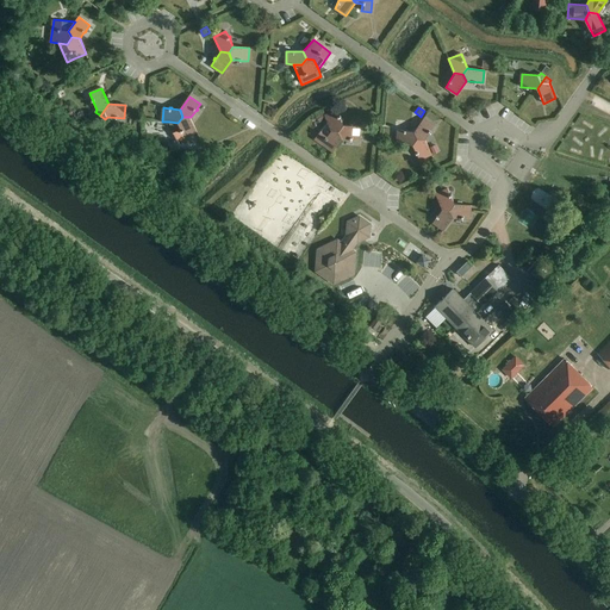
[(331,130),(338,130),(342,124),(336,110),(324,116),(331,130)]
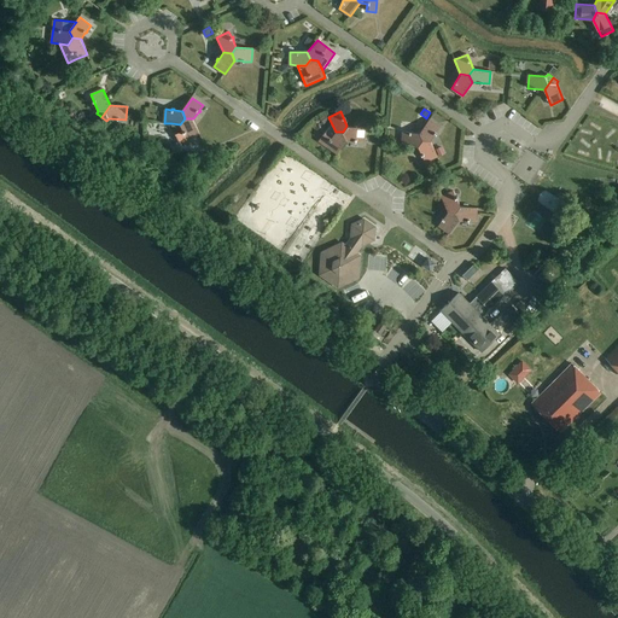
[(180,124),(172,123),(176,133),(181,143),(187,140),(197,135),(200,134),(193,118),(185,118),(180,124)]
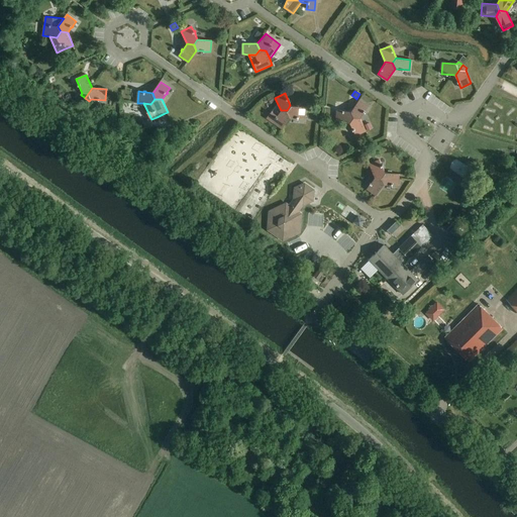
[(353,117),(359,118),(369,107),(359,100),(350,111),(353,117)]
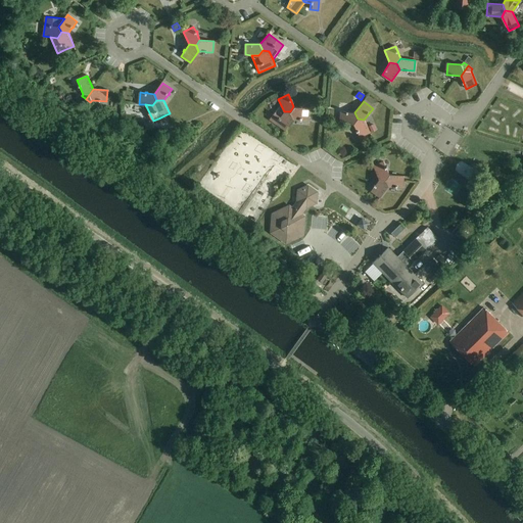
[(290,111),(293,117),(308,120),(310,108),(293,106),(290,111)]
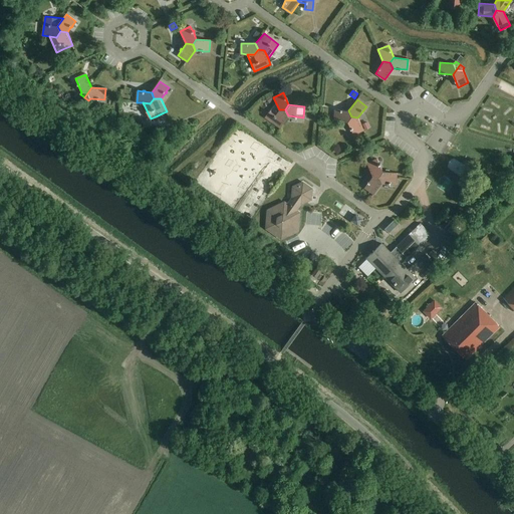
[(270,110),(266,117),(280,127),(288,115),(285,109),(279,109),(275,114),(270,110)]
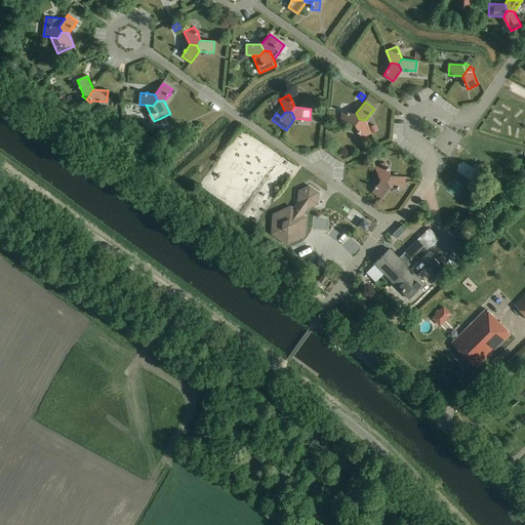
[(355,124),(359,119),(356,113),(342,112),(341,123),(355,124)]
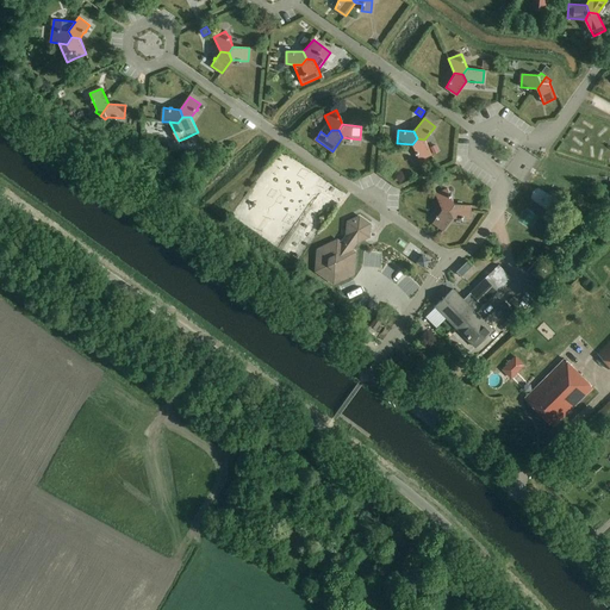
[(417,138),(412,144),(421,160),(431,155),(424,139),(417,138)]
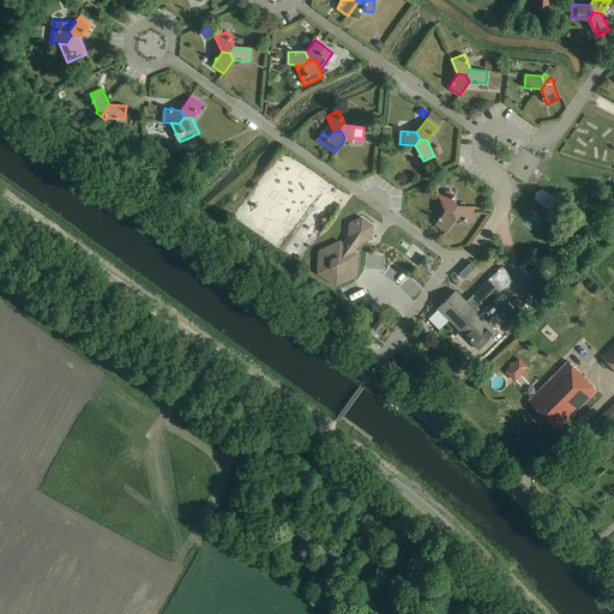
[(286,178),(294,169),(283,157),(264,175),(270,180),(275,175),(280,180),(284,175),(286,178)]
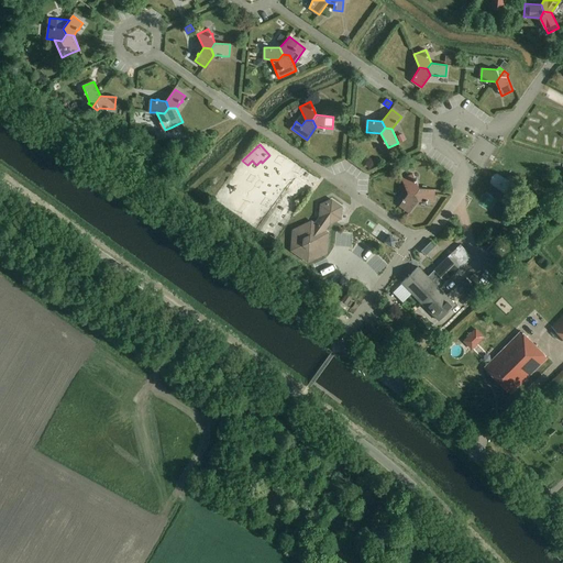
[(297,192),(304,184),(313,190),(319,180),(304,169),(297,178),(296,177),(289,187),(297,192)]
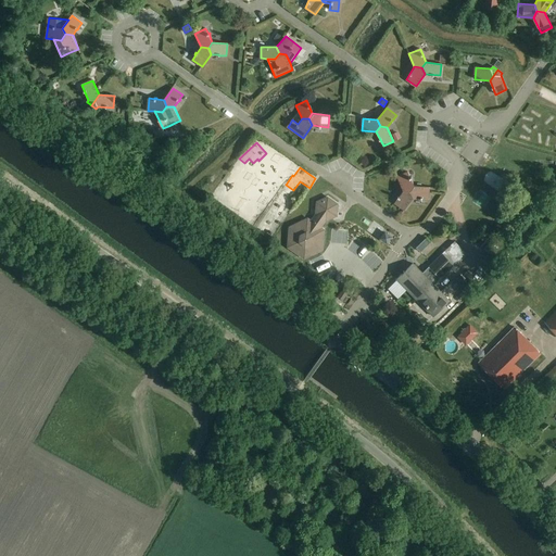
[(409,191),(414,186),(407,172),(396,177),(403,190),(409,191)]
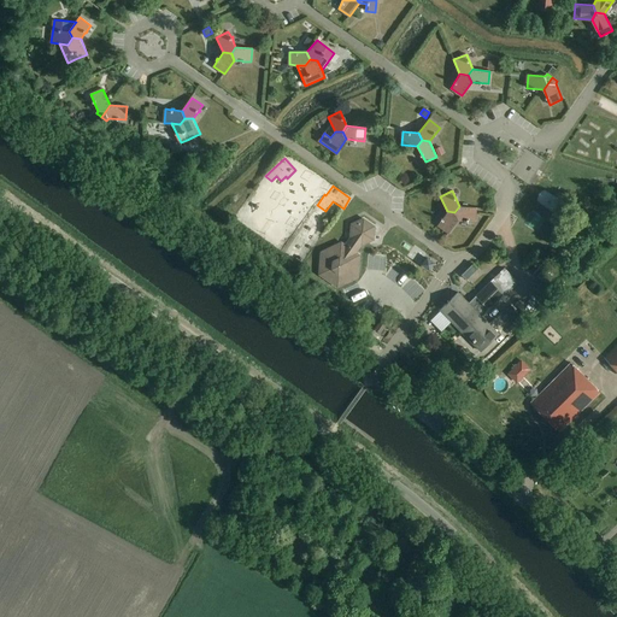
[(454,212),(458,219),(476,221),(477,209),(459,206),(454,212)]
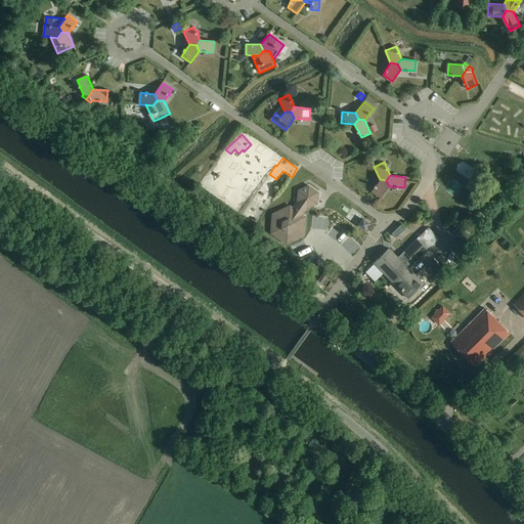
[(204,176),(203,185),(212,186),(213,177),(204,176)]
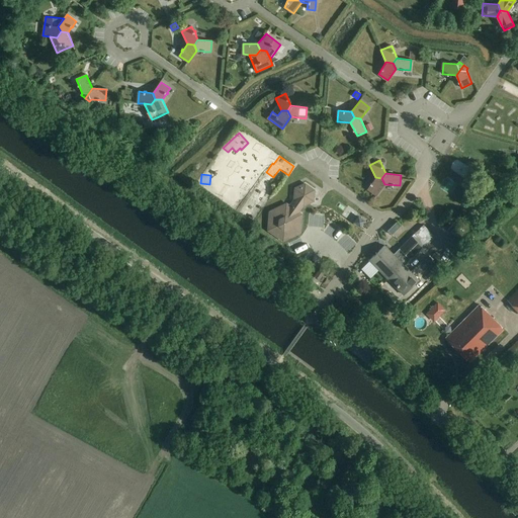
[(435,188),(448,197),(457,185),(444,176),(435,188)]
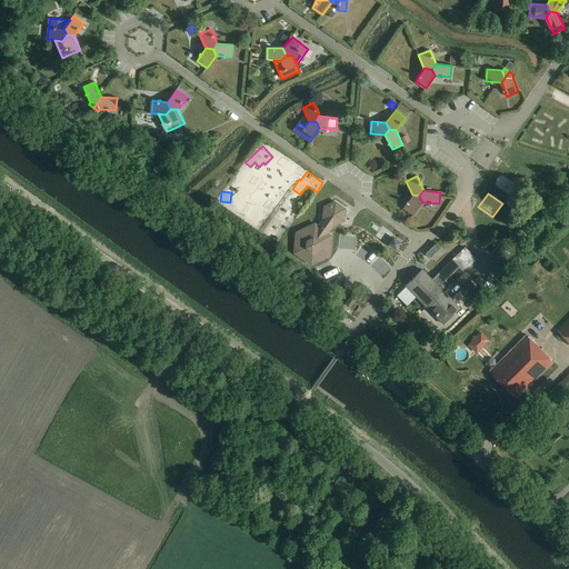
[(422,202),(419,196),(412,195),(403,208),(415,215),(422,202)]
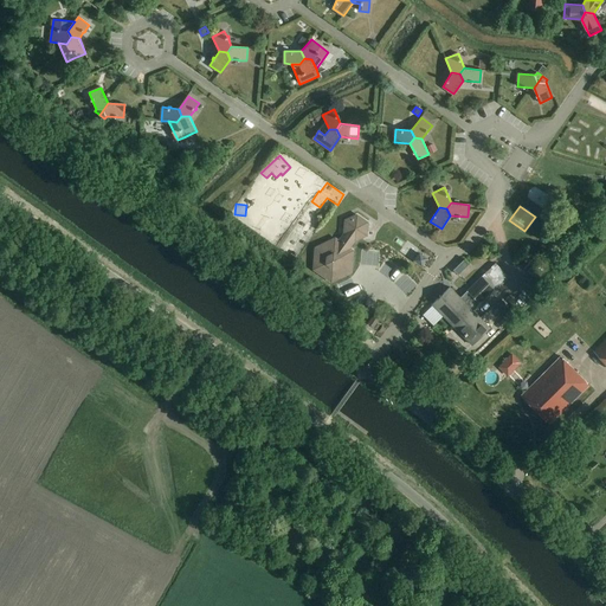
[(296,264),(321,224),(305,214),(281,255),(296,264)]
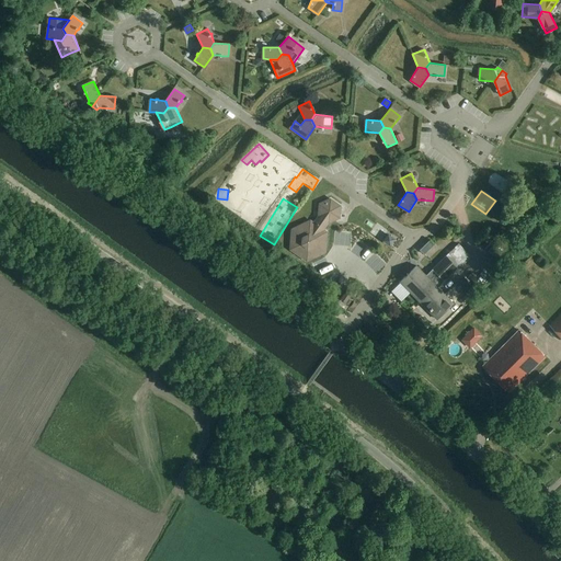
[(330,224),(341,219),(342,206),(331,198),(319,204),(318,216),(313,222),(311,220),(292,229),(289,250),(307,263),(327,253),(329,232),(325,230),(330,224)]
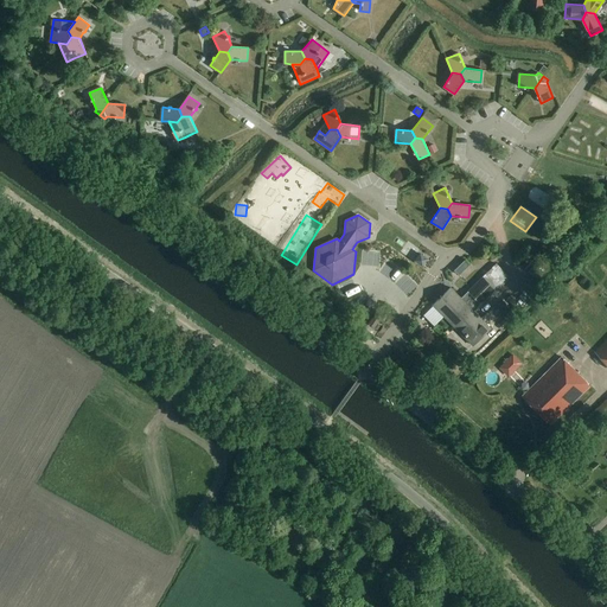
[(273,235),(282,236),(282,229),(260,229),(260,240),(273,240),(273,235)]
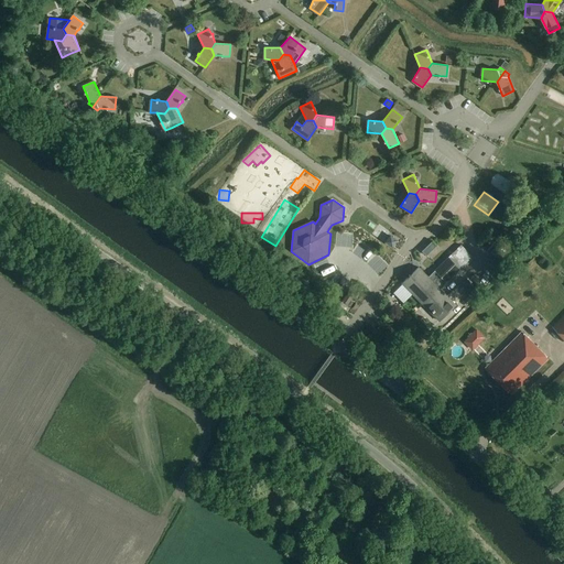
[(393,235),(387,243),(394,249),(400,240),(393,235)]
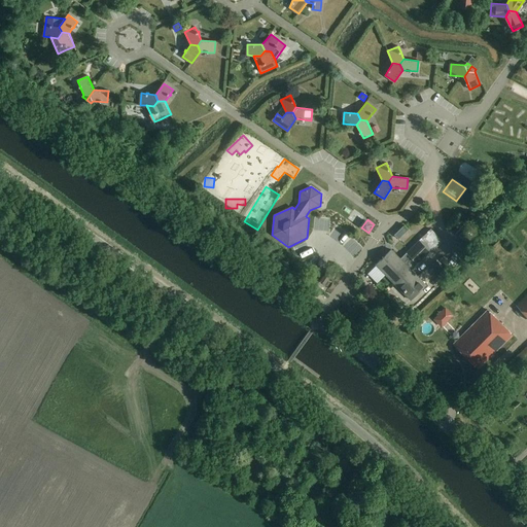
[(398,239),(407,231),(402,226),(394,235),(398,239)]
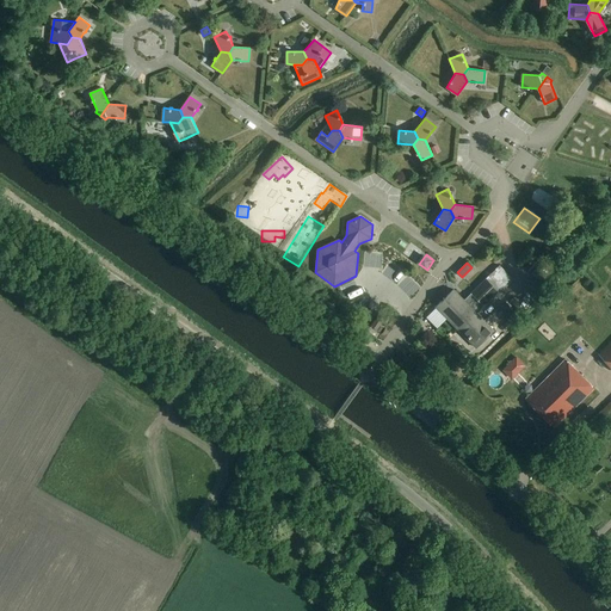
[(500,294),(514,279),(500,265),(486,279),(471,294),(464,301),(454,290),(436,307),(479,349),(495,332),(477,314),(485,307),(499,292),(500,294)]
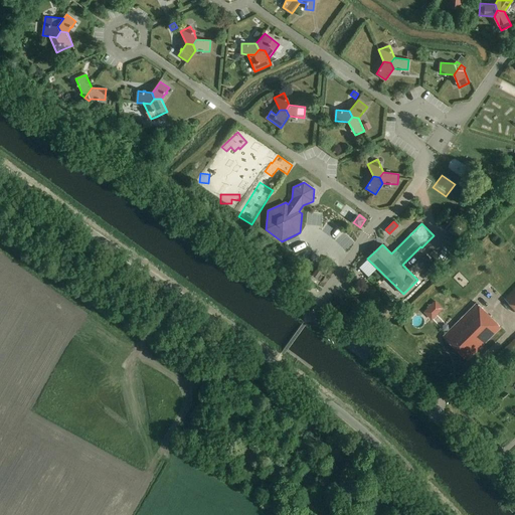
[(433,263),(425,254),(419,260),(426,268),(433,263)]
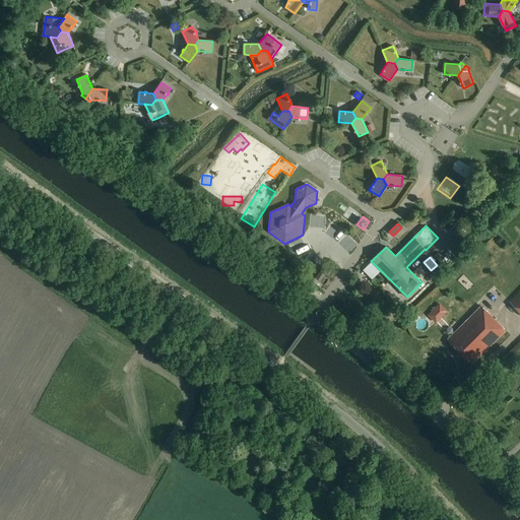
[(519,291),(509,303),(519,313),(519,291)]
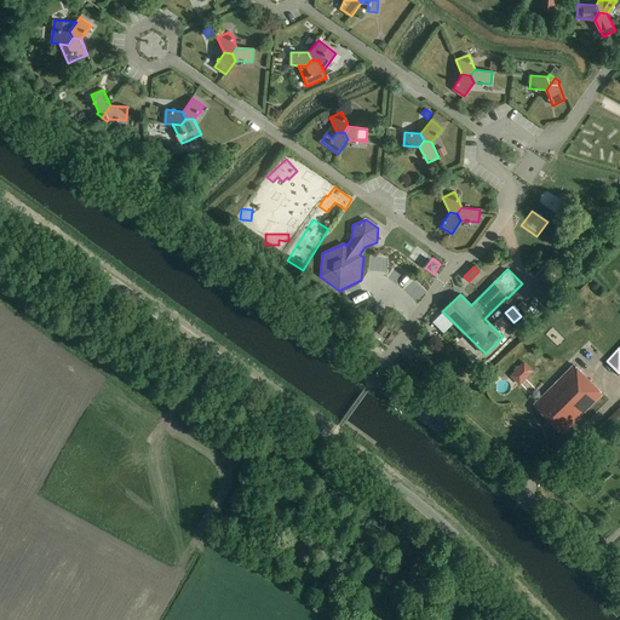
[(524,363),(509,377),(518,388),(533,374),(524,363)]
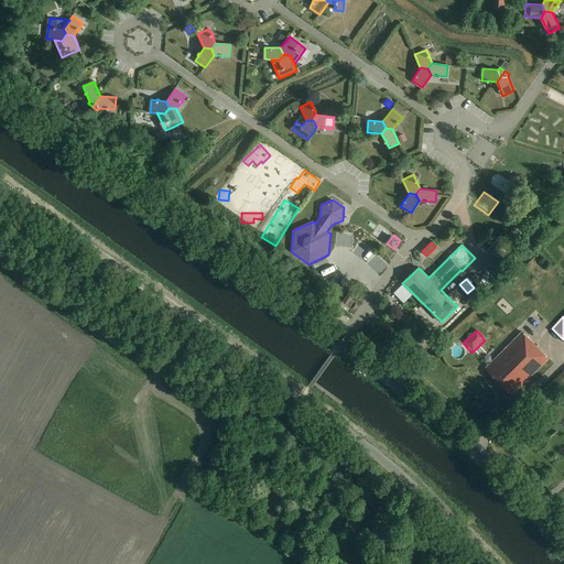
[(512,394),(549,359),(523,333),(487,368),(512,394)]
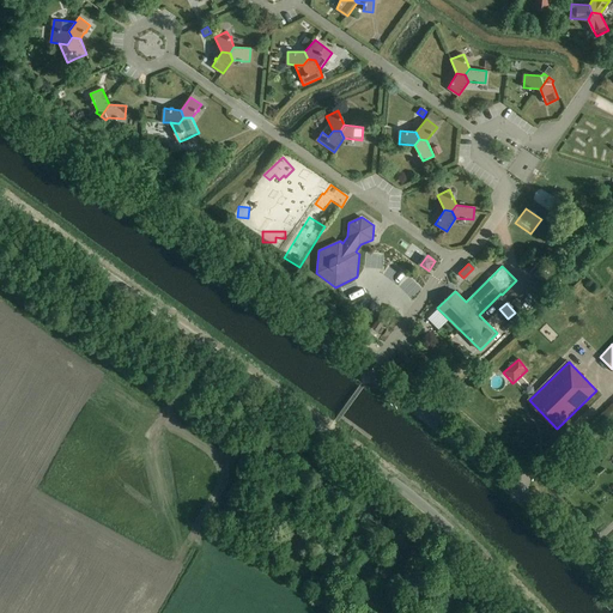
[(414,601),(417,602),(422,595),(419,594),(414,590),(411,598),(414,601)]
